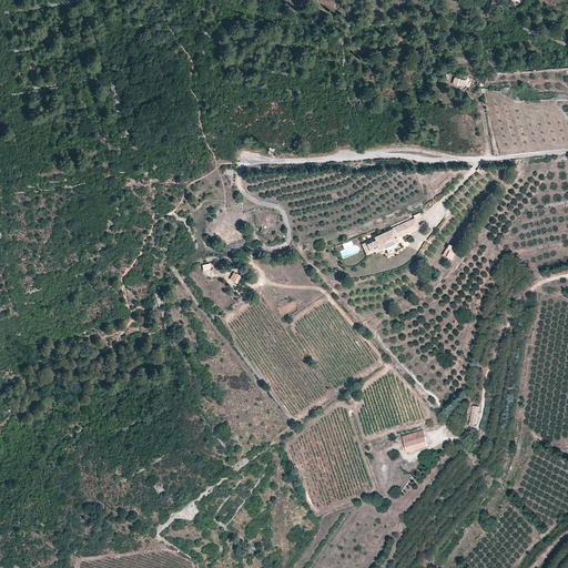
[(454,75),(452,83),(464,85),(466,79),(454,75)]
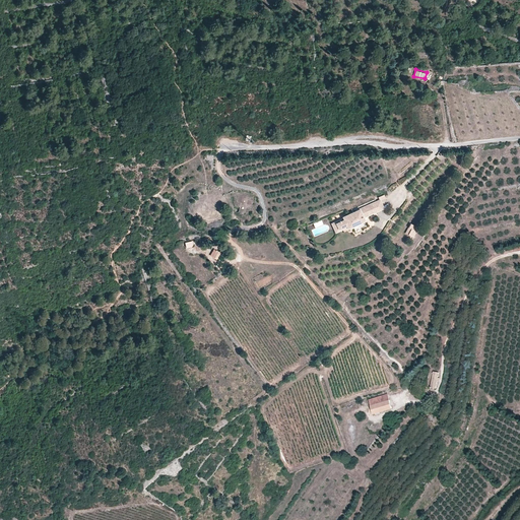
[(382,208),(380,202),(353,213),(353,212),(350,213),(350,214),(349,215),(349,216),(339,221),(339,222),(338,222),(340,226),(341,225),(341,226),(348,224),(349,225),(353,224),(354,226),(359,224),(359,222),(365,220),(364,216),(382,208)]
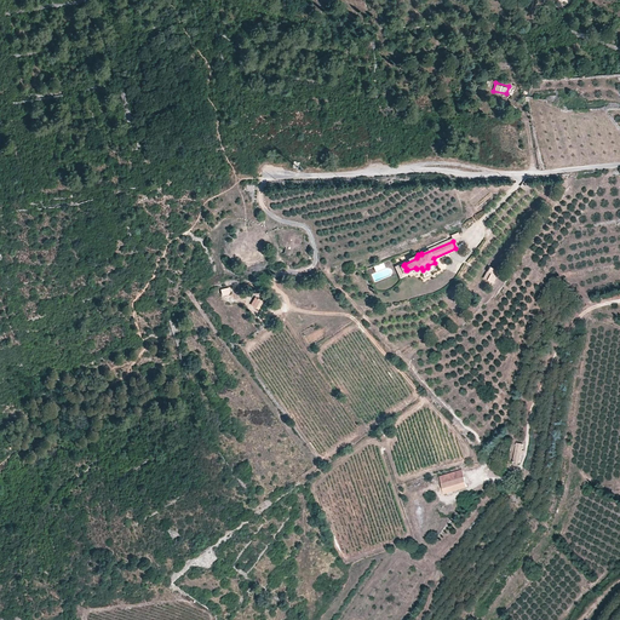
[(494,279),(488,274),(484,279),(489,281),(484,287),(491,291),(494,285),(491,282),(494,279)]
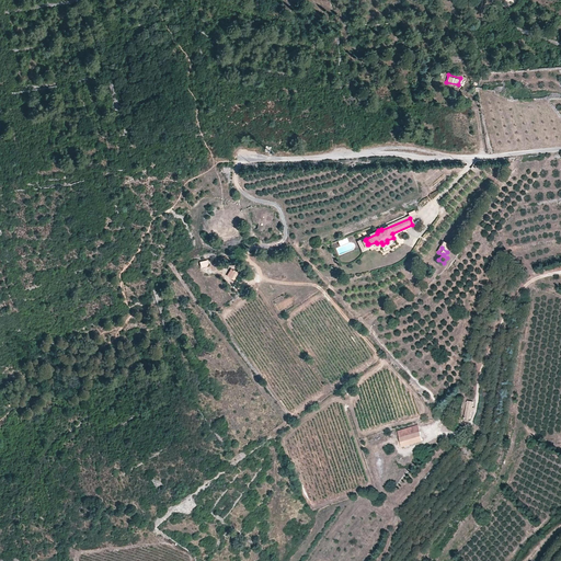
[(238,273),(230,268),(226,275),(233,279),(238,273)]
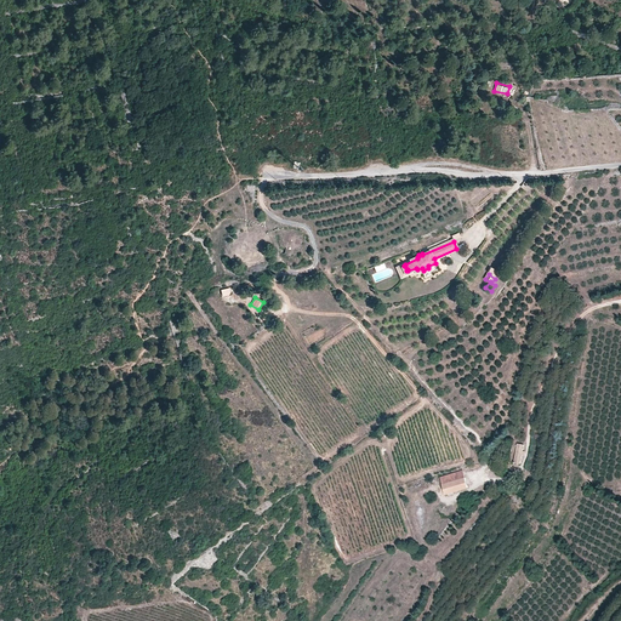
[(524,444),(516,444),(513,462),(522,463),(524,444)]
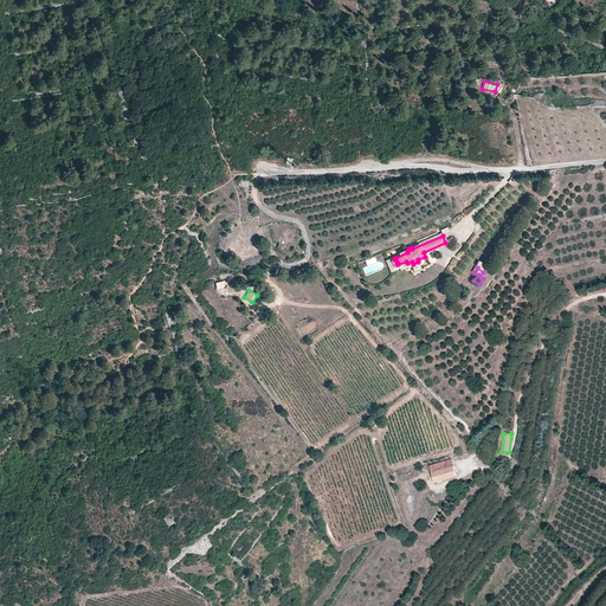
[(457,476),(451,458),(430,464),(434,483),(457,476)]
